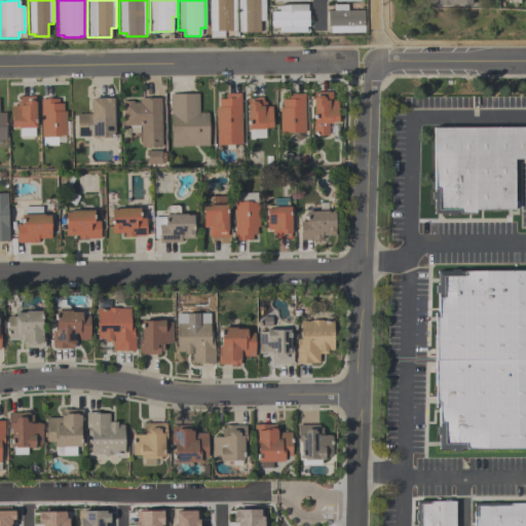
[(235,0),(235,32),(223,32),(223,39),(209,39),(209,0),(235,0)]
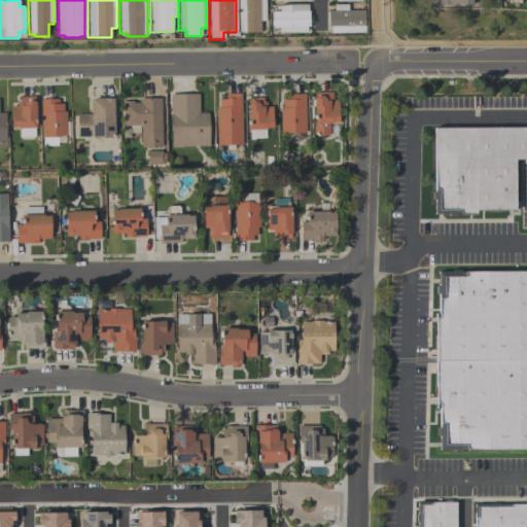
[(238,33),(238,0),(266,0),(266,22),(259,22),(259,34),(244,34),(244,33),(238,33)]
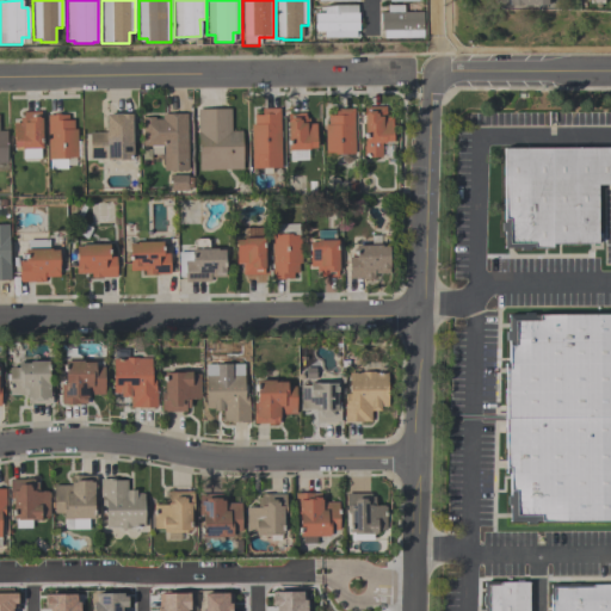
[(355,38),(323,39),(323,32),(314,32),(314,14),(323,14),(323,7),(334,6),(357,5),(357,13),(358,13),(358,31),(355,31),(355,38)]
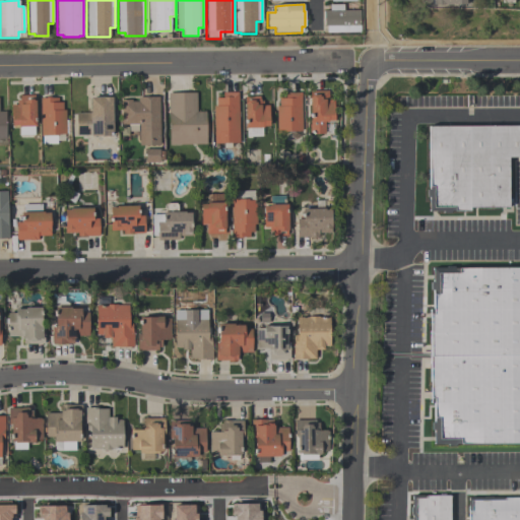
[(326,33),(326,26),(324,26),(324,11),(329,11),(329,4),(342,4),(342,11),(360,10),(360,33),(326,33)]
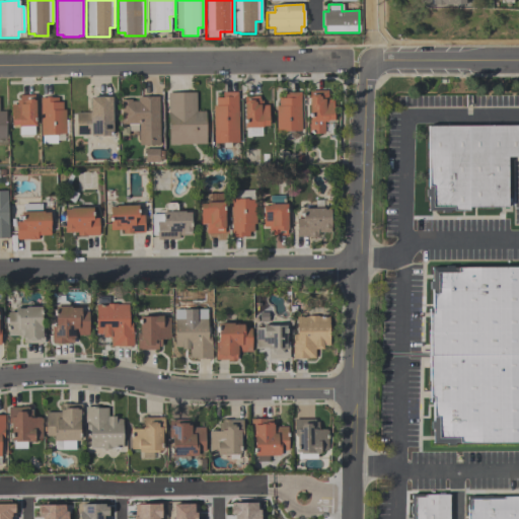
[(332,121),(326,121),(326,123),(323,123),(323,135),(308,135),(308,125),(309,125),(309,97),(310,97),(310,91),(327,91),(327,99),(332,99),(332,121)]
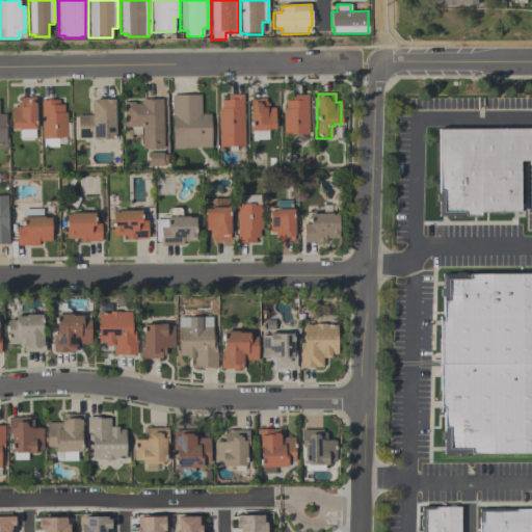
[(244,147),(239,147),(236,152),(228,152),(224,147),(219,148),(218,108),(221,108),(220,101),(228,101),(228,95),(243,95),(244,147)]
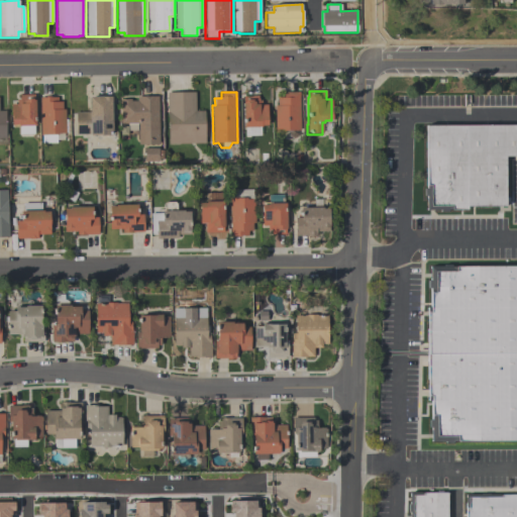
[(195,93),(195,111),(204,111),(205,143),(168,144),(167,94),(195,93)]
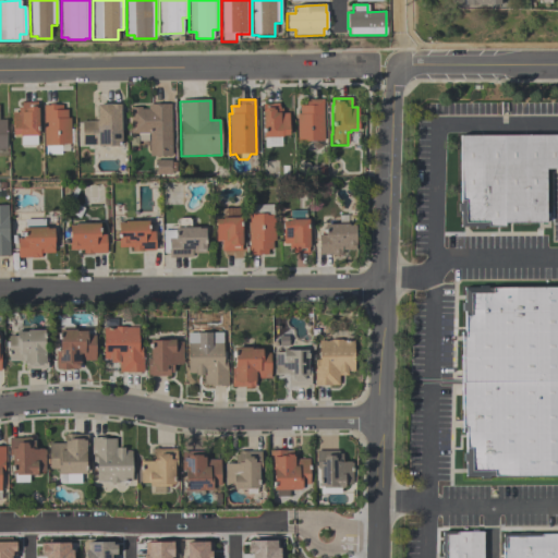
[(296,141),(295,114),(300,114),(299,106),(305,106),(305,100),(323,100),(324,142),(305,142),(305,140),(296,141)]
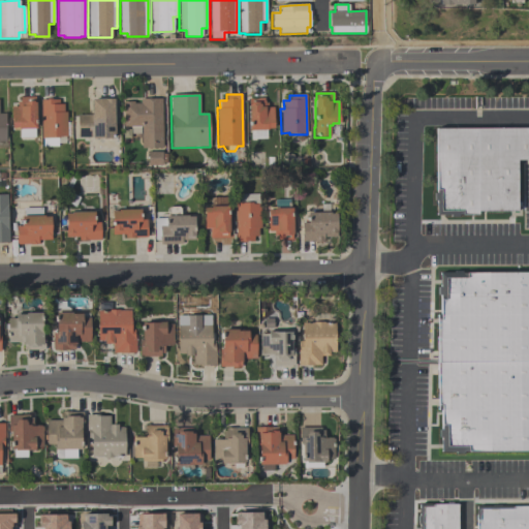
[(20,97),(35,97),(36,129),(34,129),(34,137),(20,137),(19,128),(11,128),(11,107),(18,107),(17,102),(20,102),(20,97)]
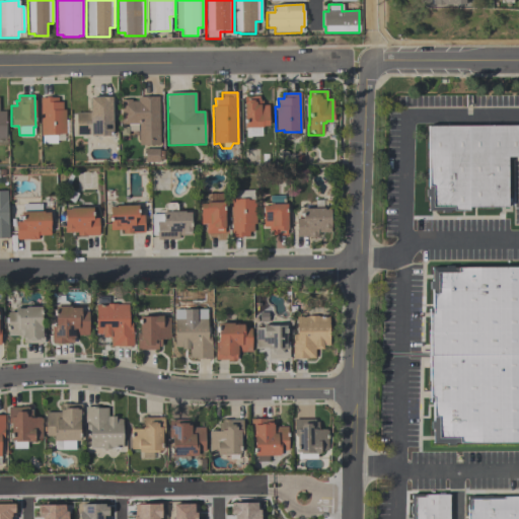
[(244,129),(243,103),(245,103),(245,96),(258,96),(258,99),(260,99),(260,101),(262,101),(262,105),(268,105),(268,127),(262,127),(262,128),(262,137),(246,137),(245,129),(244,129)]
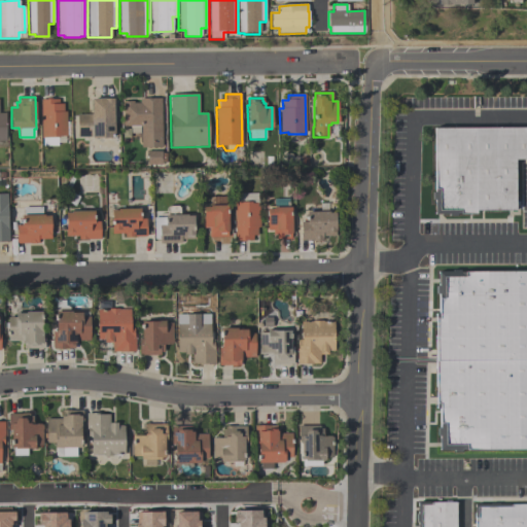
[(123,127),(123,102),(133,102),(133,103),(139,103),(139,100),(161,99),(162,148),(141,148),(141,127),(139,127),(139,134),(130,134),(130,127),(123,127)]
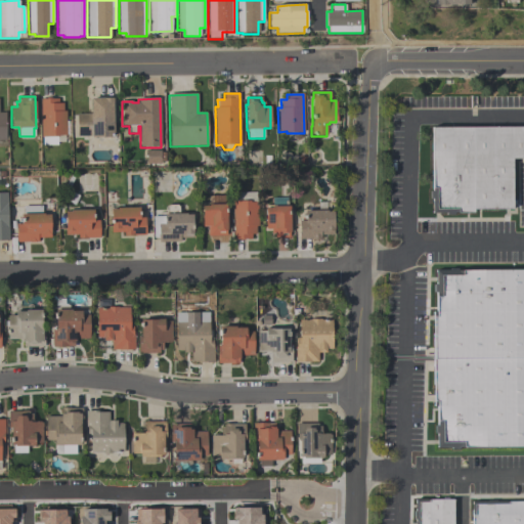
[(67,135),(57,135),(57,145),(43,145),(42,137),(41,100),(45,99),(50,99),(51,99),(57,99),(58,103),(62,103),(62,112),(66,112),(67,135)]
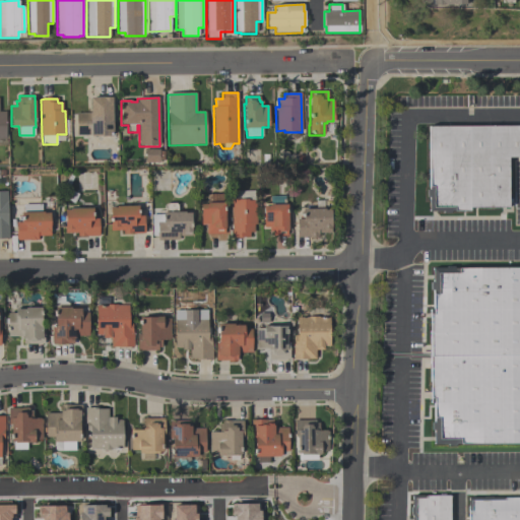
[(111,99),(112,137),(90,137),(90,135),(76,135),(75,114),(89,114),(89,99),(111,99)]
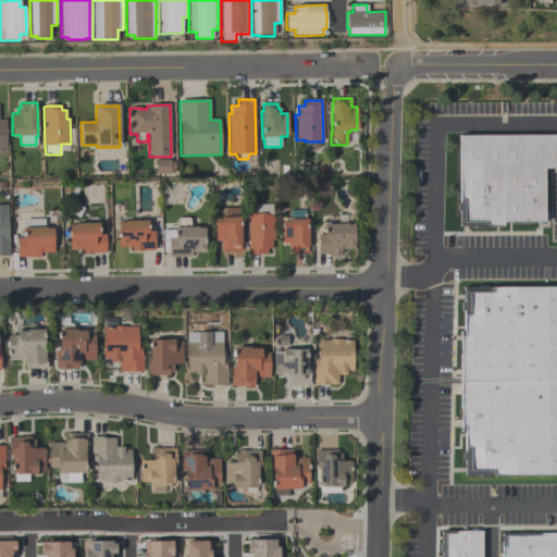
[(458,227),(458,212),(457,212),(456,203),(458,203),(458,135),(556,135),(556,170),(543,170),(543,223),(502,223),(502,227),(484,227),(484,229),(474,230),(474,227),(458,227)]
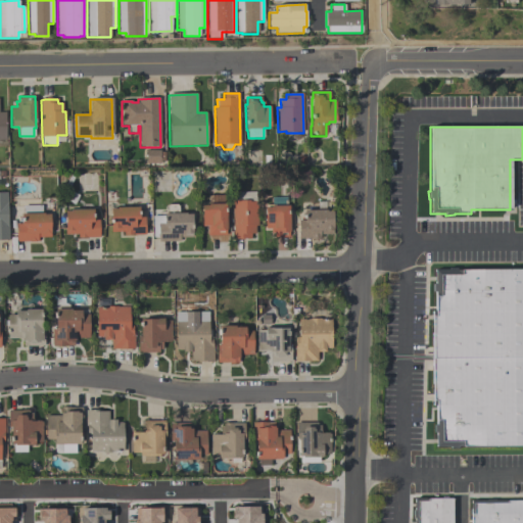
[(0,193),(7,193),(7,226),(8,226),(8,241),(0,241),(0,193)]
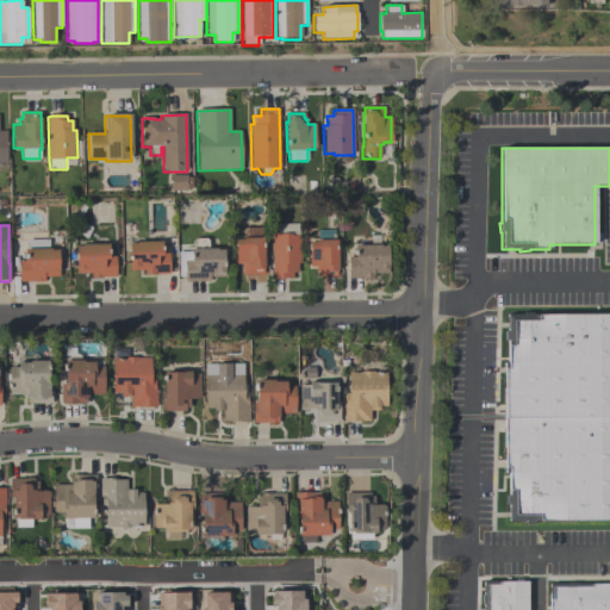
[(309,267),(309,243),(316,243),(316,241),(317,241),(317,230),(334,230),(334,241),(336,241),(337,271),(336,271),(336,277),(319,277),(319,267),(309,267)]
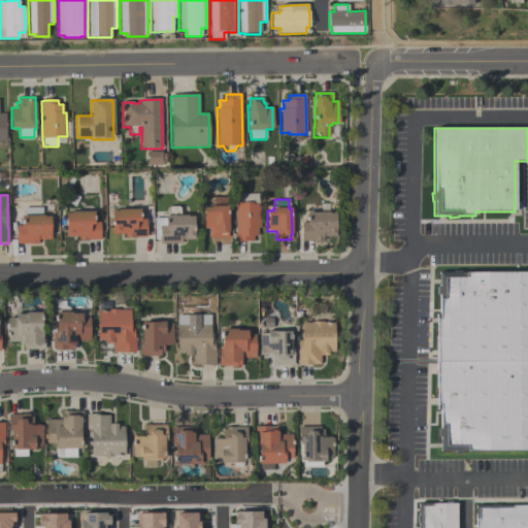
[(234,203),(252,202),(252,204),(259,204),(260,228),(257,228),(257,236),(253,236),(253,240),(245,240),(245,241),(240,242),(240,240),(235,241),(234,203)]
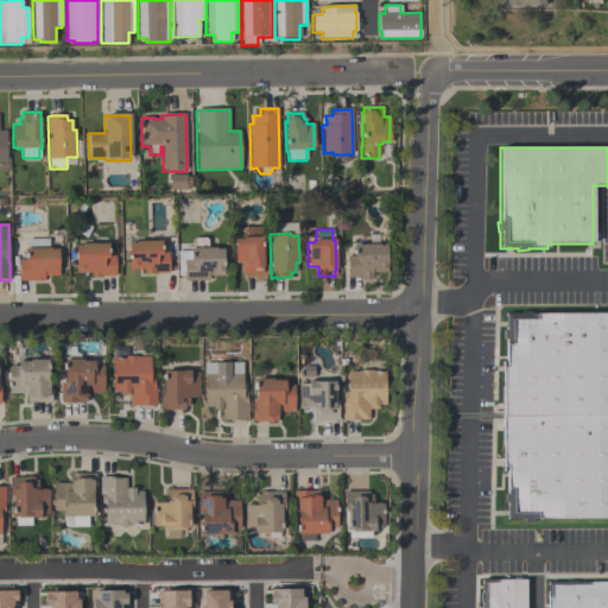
[(347,278),(347,257),(355,257),(355,246),(369,245),(369,234),(378,234),(379,246),(386,246),(387,272),(372,273),(372,278),(347,278)]
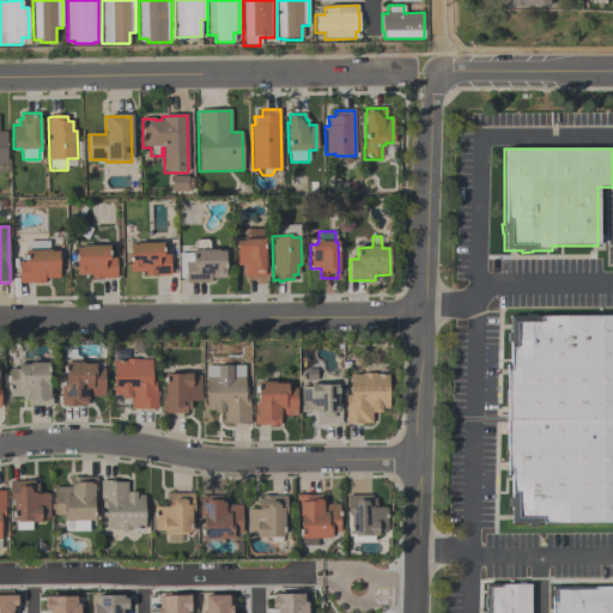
[(265,275),(243,275),(243,266),(237,266),(236,242),(243,242),(243,240),(265,240),(265,269),(265,275)]
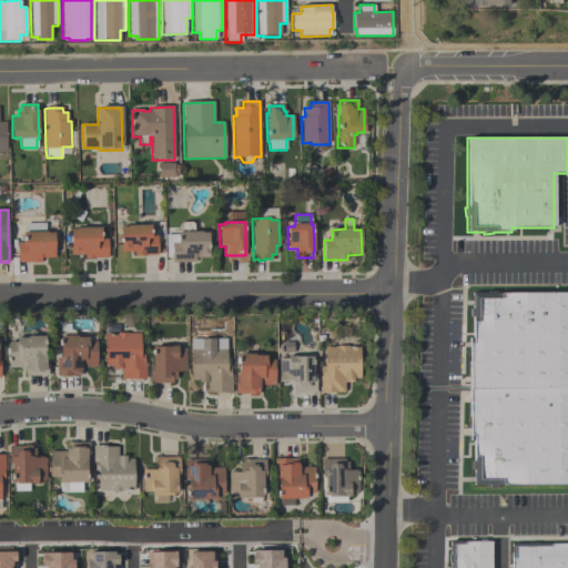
[(17,263),(17,243),(24,243),(24,233),(26,233),(26,225),(44,224),(44,233),(47,233),(47,234),(53,234),(54,259),(40,259),(40,262),(38,263),(39,264),(31,264),(31,263),(17,263)]
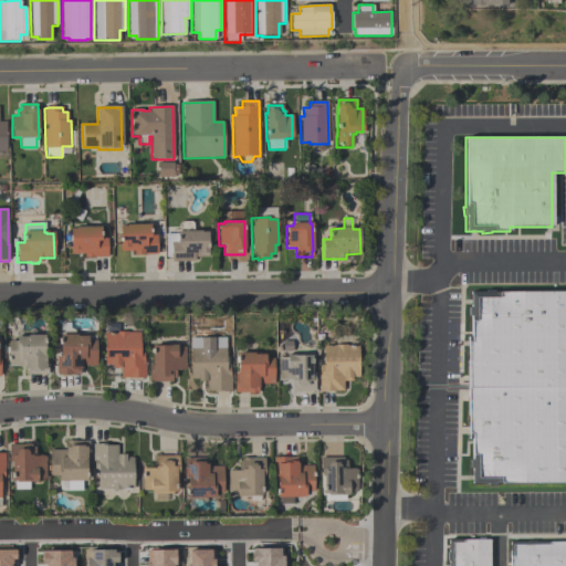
[(119,251),(118,228),(126,228),(126,226),(148,224),(149,234),(156,234),(157,254),(134,255),(134,251),(119,251)]
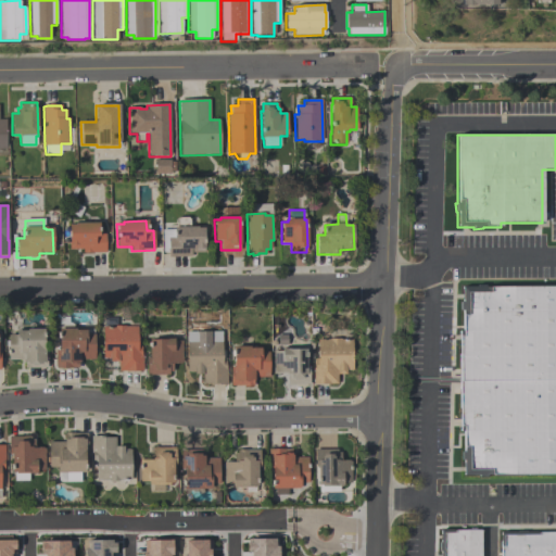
[(105,253),(83,253),(83,250),(70,250),(68,226),(75,226),(75,224),(98,224),(98,234),(104,234),(105,253)]
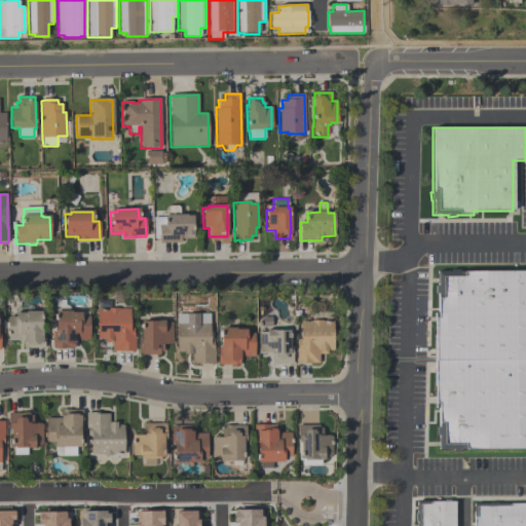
[(153,218),(164,217),(164,216),(187,215),(187,217),(192,217),(193,238),(180,238),(181,242),(159,243),(159,240),(153,240),(153,218)]
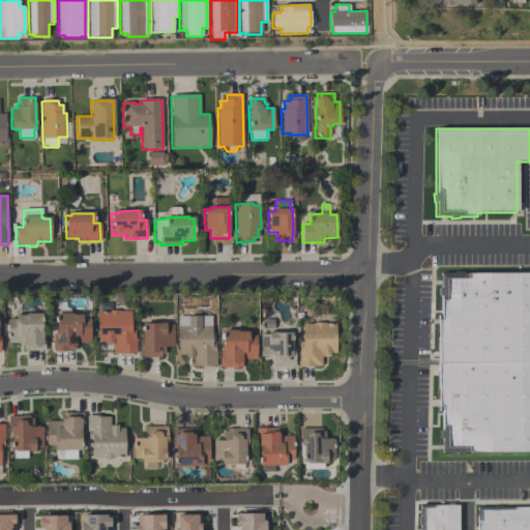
[(529,274),(529,452),(464,452),(464,454),(454,454),(454,453),(441,453),(441,439),(439,439),(439,431),(441,431),(441,407),(438,407),(438,321),(440,321),(440,296),(438,296),(438,288),(440,288),(440,274),(454,274),(454,272),(462,272),(462,274),(529,274)]
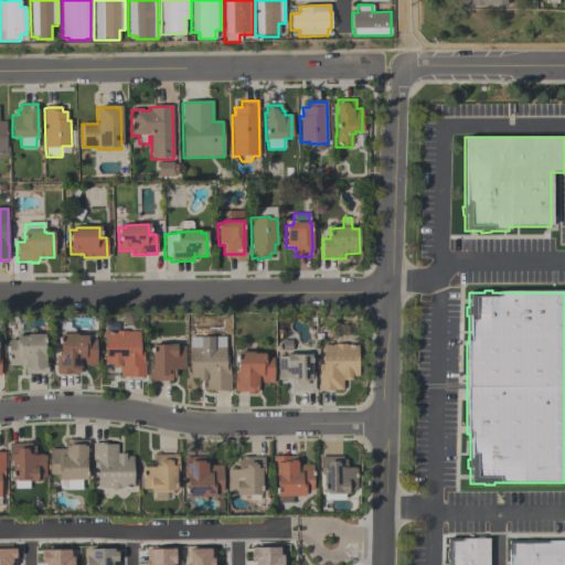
[(56,374),(56,355),(59,355),(59,330),(76,330),(76,334),(87,334),(87,340),(96,340),(96,365),(81,365),(81,374),(68,374),(68,375),(61,375),(61,374),(56,374)]
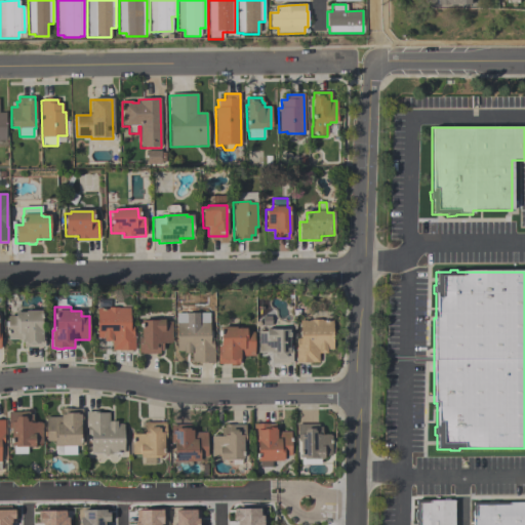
[(96,338),(96,309),(109,309),(109,308),(118,308),(118,309),(129,309),(129,326),(133,326),(133,334),(134,334),(134,351),(112,351),(111,341),(103,341),(103,338),(96,338)]
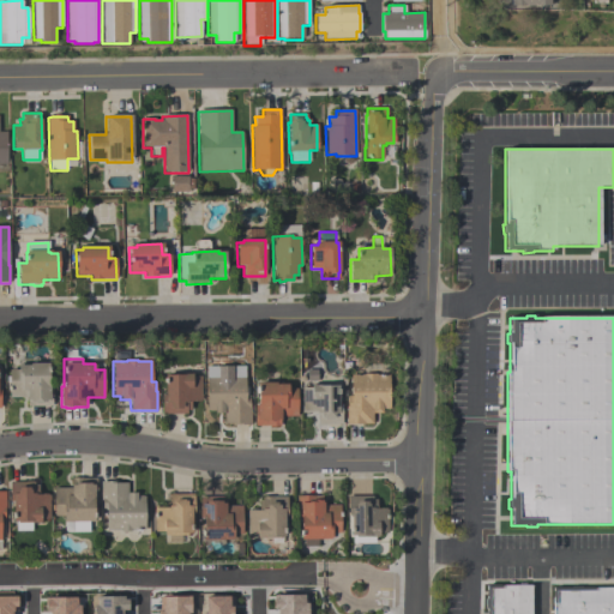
[(48,363),(48,386),(52,386),(52,407),(28,407),(26,402),(23,402),(23,398),(10,398),(8,371),(17,371),(17,365),(48,363)]
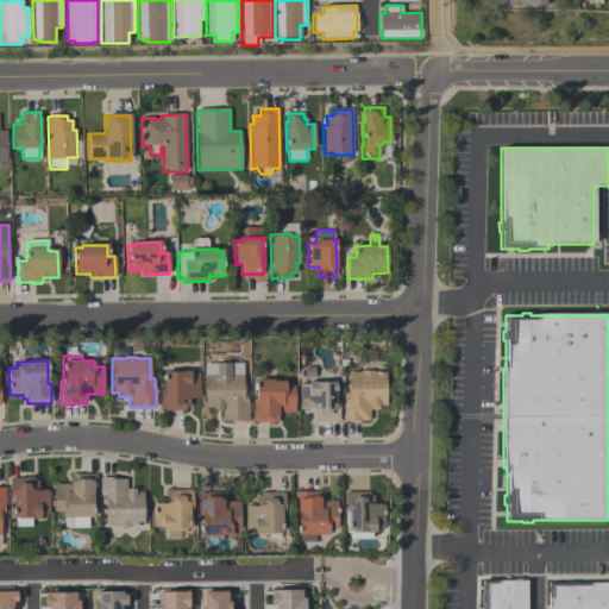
[(248,422),(230,422),(230,421),(221,421),(221,410),(212,410),(212,408),(203,408),(203,364),(243,364),(243,395),(246,395),(246,403),(248,403),(248,422)]
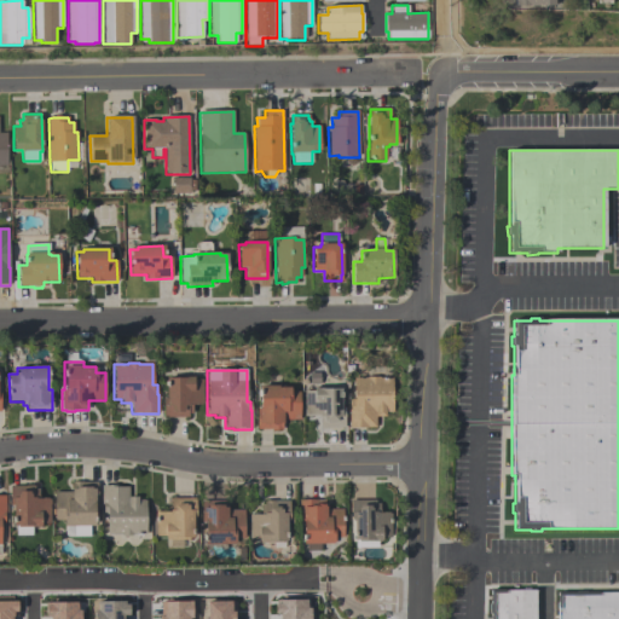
[(350,428),(350,399),(353,399),(353,379),(366,379),(366,377),(379,377),(379,379),(392,379),(392,412),(385,412),(385,417),(375,417),(375,427),(366,428),(350,428)]
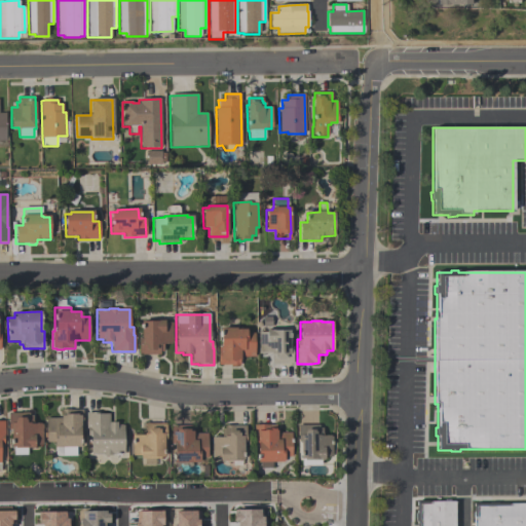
[(173,343),(162,343),(162,351),(159,351),(159,354),(139,354),(138,339),(141,339),(141,323),(157,323),(157,322),(164,322),(164,323),(172,323),(173,343)]
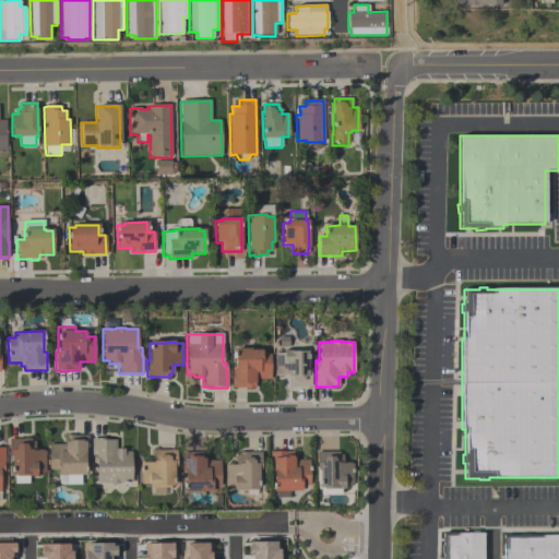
[(270,379),(254,379),(254,389),(245,389),(245,388),(232,388),(232,369),(234,369),(234,349),(250,349),(250,351),(261,351),(261,354),(270,354),(270,379)]
